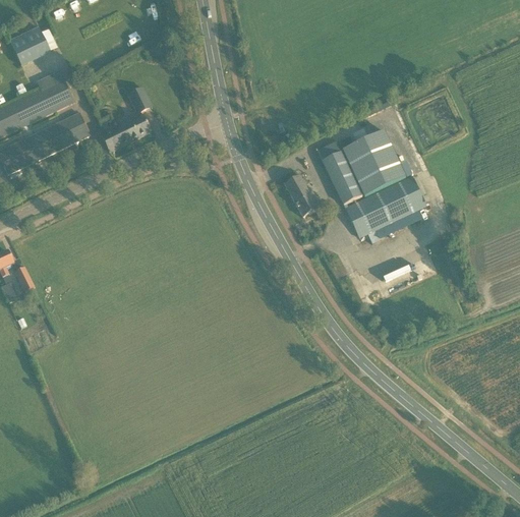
[(9,39),(21,65),(51,51),(50,50),(57,46),(49,27),(41,32),(38,25),(9,39)]
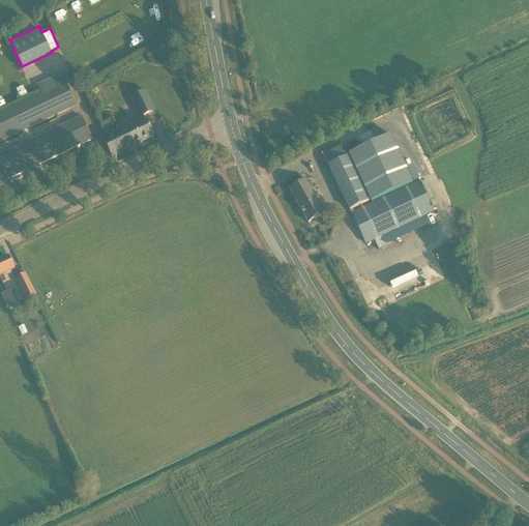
[(0,108),(0,139),(76,103),(60,69),(47,77),(50,84),(0,108)]
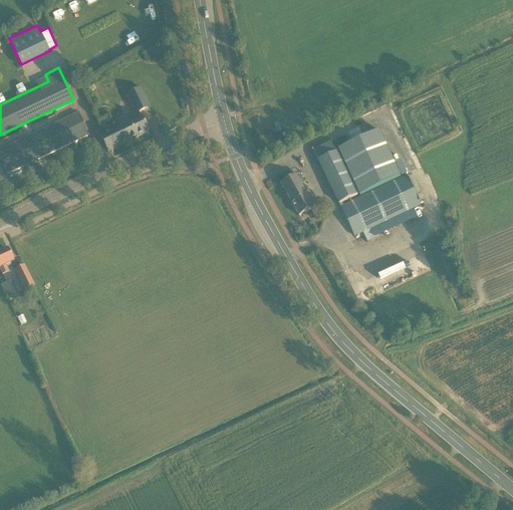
[(125,92),(135,111),(151,104),(142,85),(125,92)]
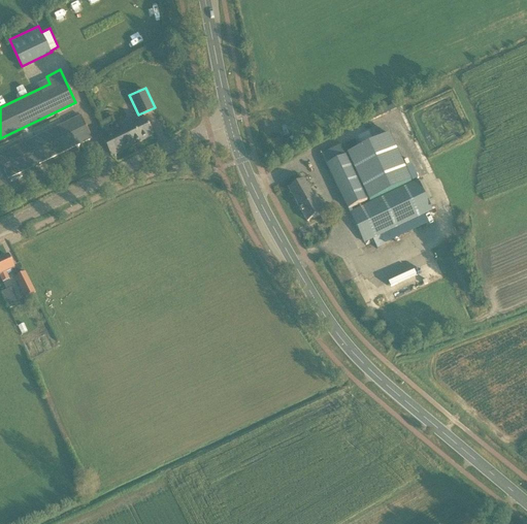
[(0,150),(0,157),(8,175),(92,135),(80,111),(0,150)]
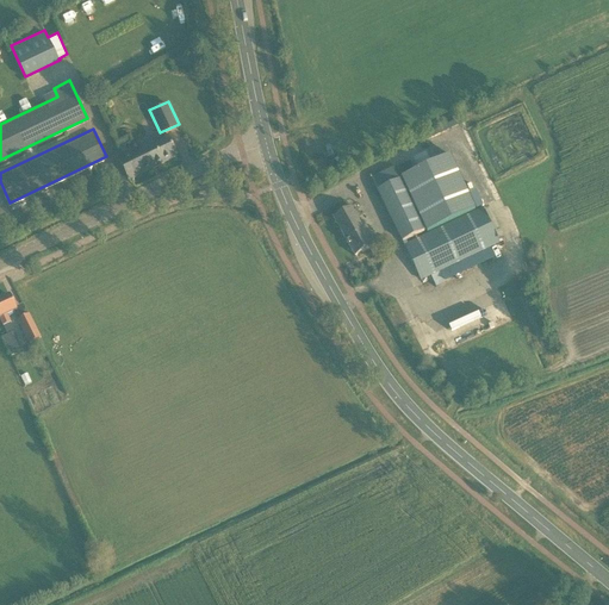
[(120,157),(124,166),(130,176),(178,154),(168,133),(120,157)]
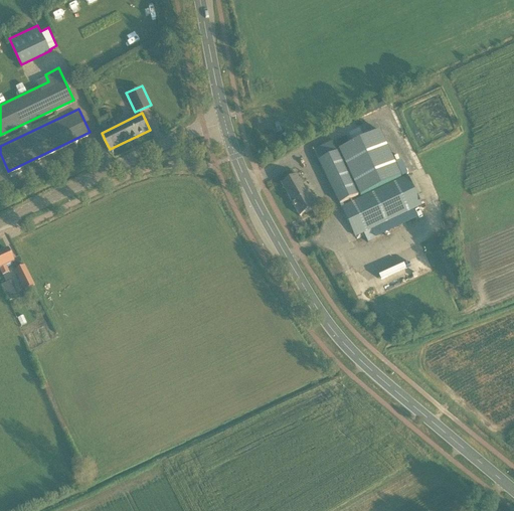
[(102,116),(103,126),(113,124),(111,114),(102,116)]
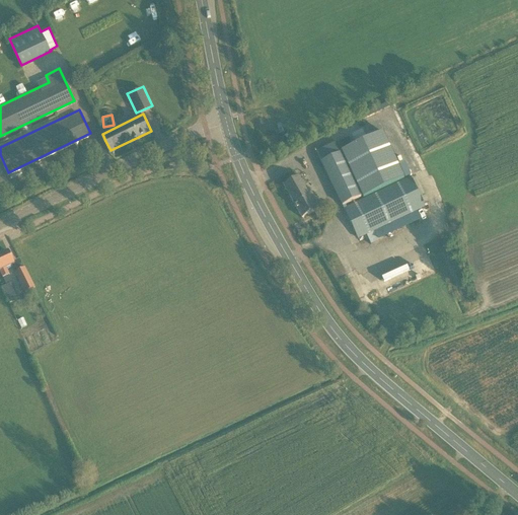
[(342,148),(364,195),(405,175),(383,129),(342,148)]
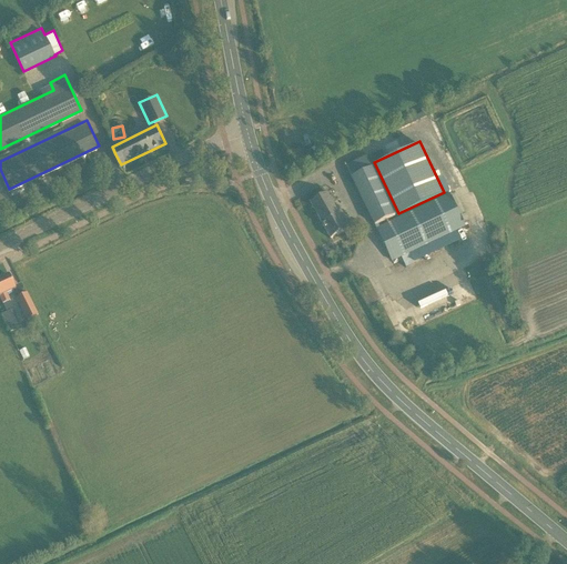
[(351,174),(374,222),(396,212),(373,164),(366,152),(346,162),(352,174),(351,174)]
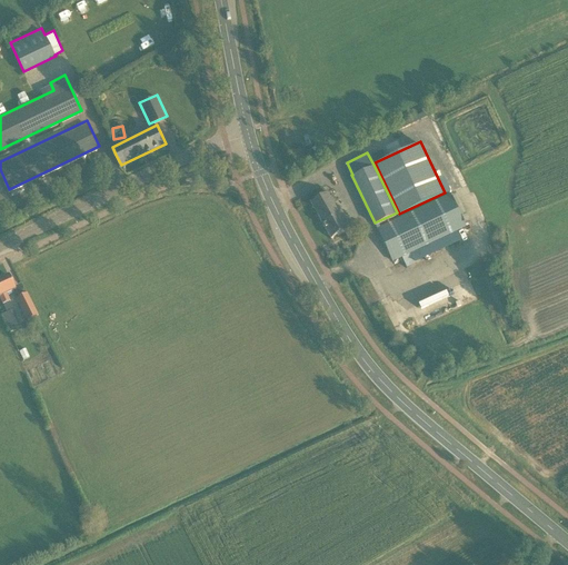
[(376,226),(391,259),(466,224),(449,190),(376,226)]
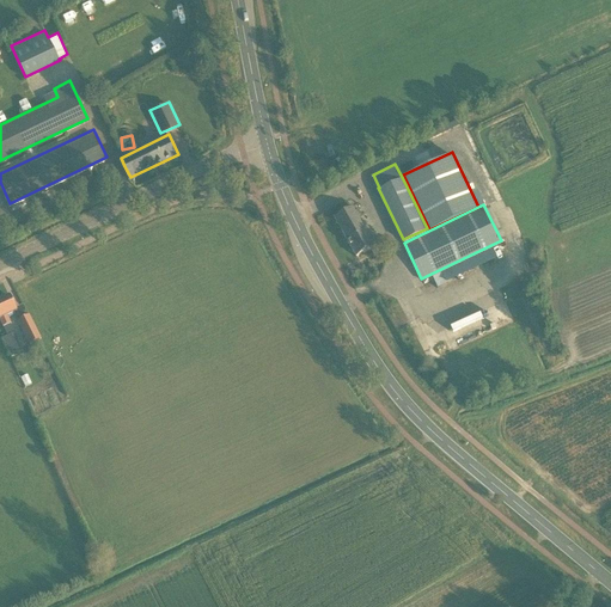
[(335,215),(356,253),(374,244),(353,206),(335,215)]
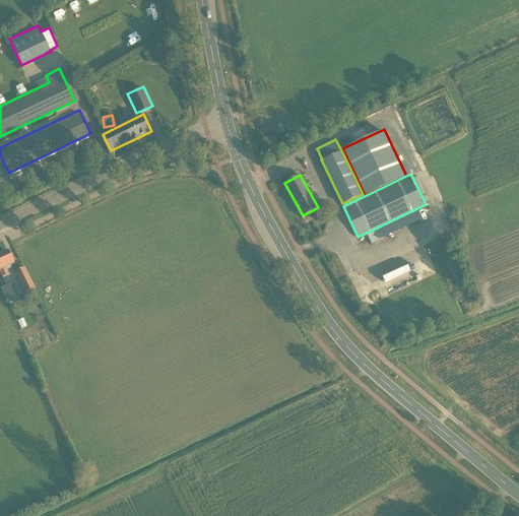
[(18,295),(9,272),(6,266),(14,262),(9,249),(0,253),(0,269),(2,275),(3,274),(6,282),(1,284),(8,299),(18,295)]
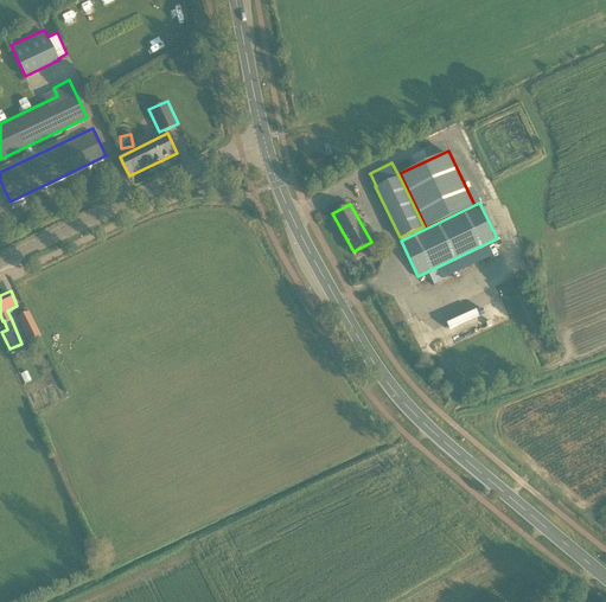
[(17,315),(29,339),(40,333),(29,309),(17,315)]
